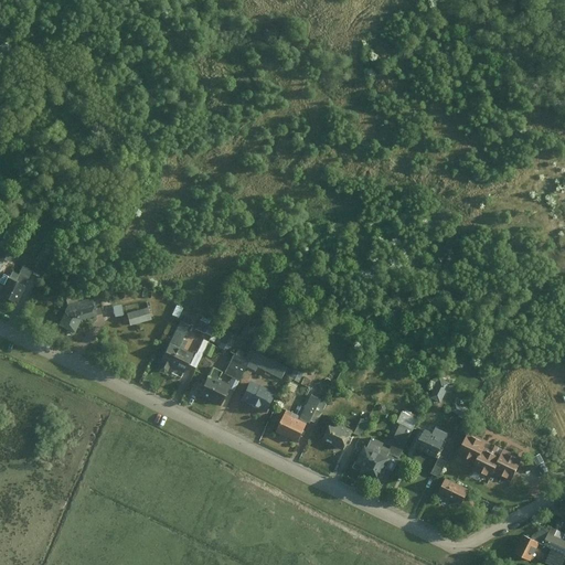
[(24,191),(20,202),(31,208),(36,195),(24,191)]
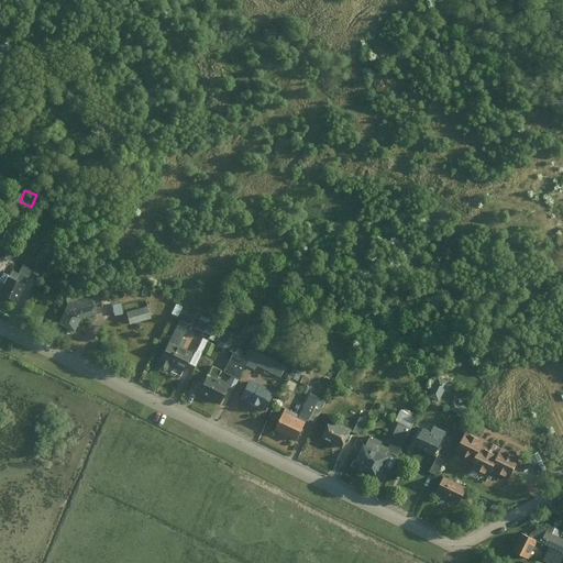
[(42,275),(45,261),(36,258),(33,273),(42,275)]
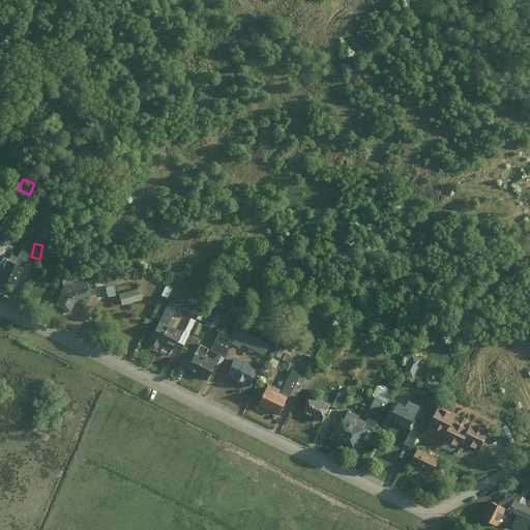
[(2,277),(17,285),(31,257),(16,249),(2,277)]
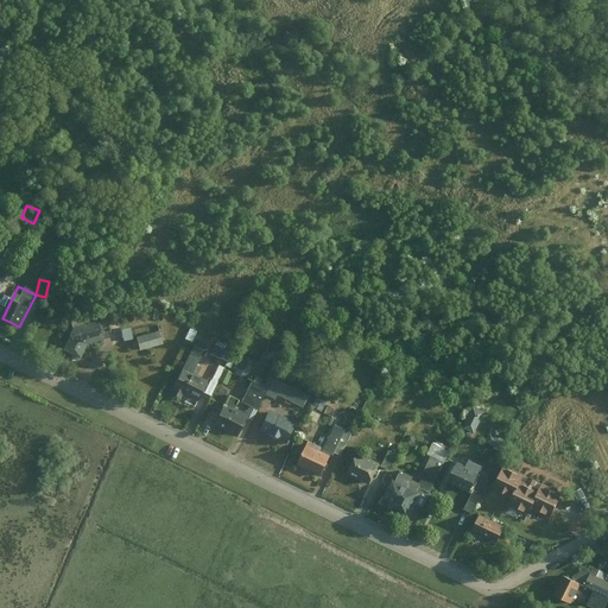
[(62,348),(80,358),(87,344),(101,342),(97,322),(73,328),(62,348)]
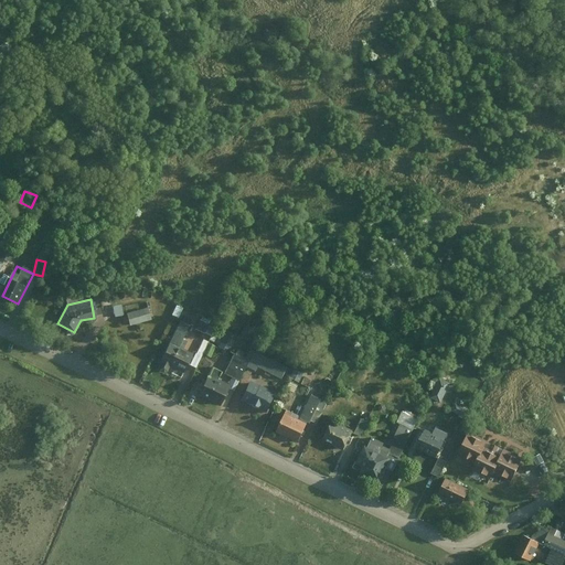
[(114,306),(116,316),(124,313),(121,304),(114,306)]
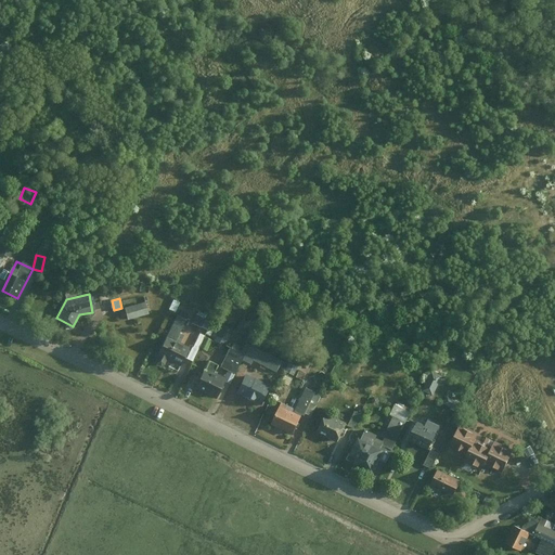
[(176,311),(179,301),(173,299),(169,308),(176,311)]
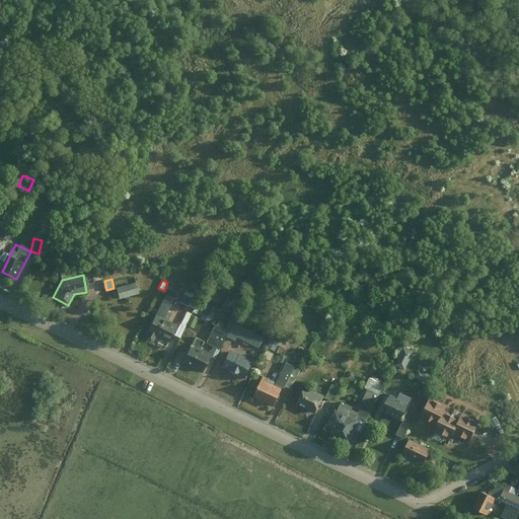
[(116,287),(119,299),(139,294),(137,282),(116,287)]
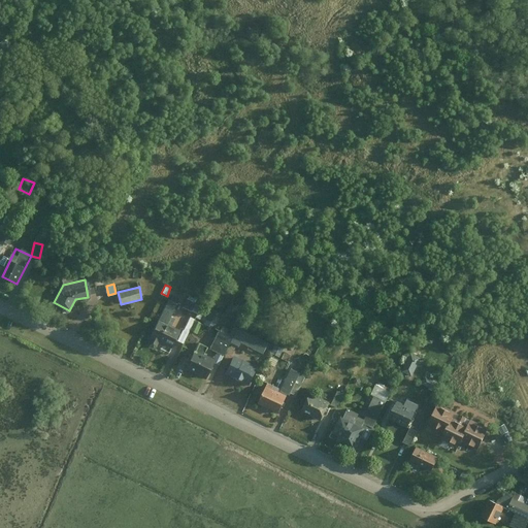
[(169,299),(182,303),(185,293),(173,289),(169,299)]
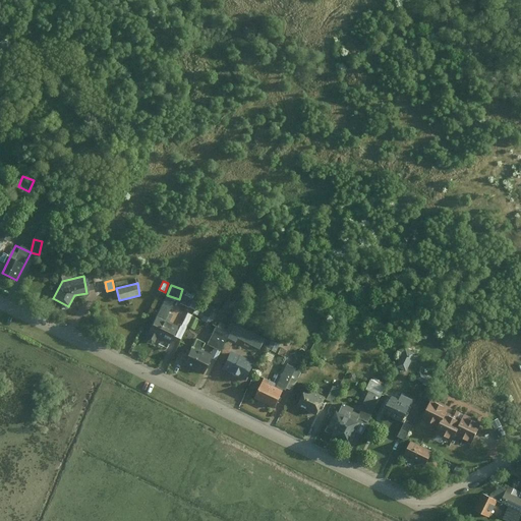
[(183,294),(180,302),(189,306),(193,297),(183,294)]
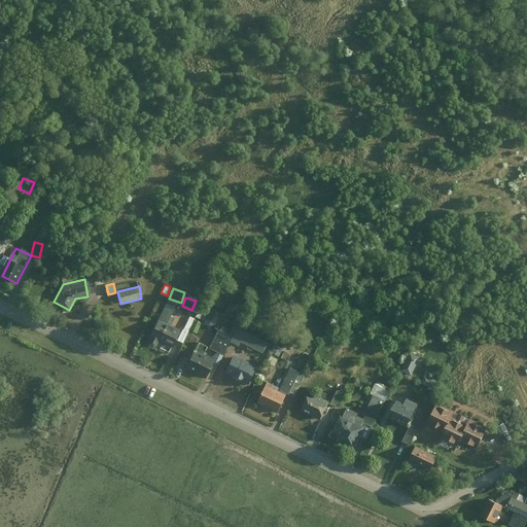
[(215,326),(221,313),(208,307),(202,320),(215,326)]
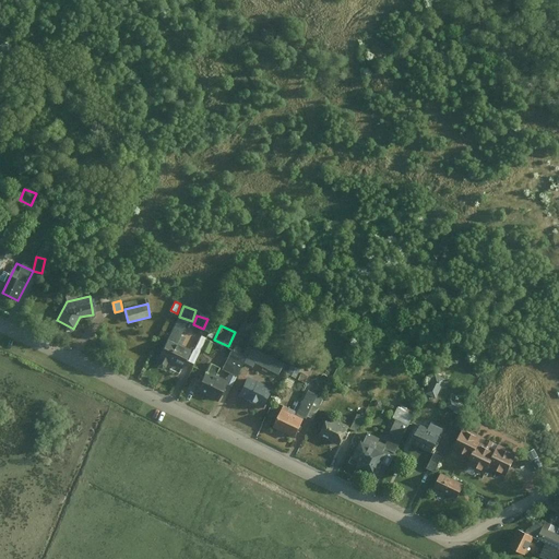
[(156,365),(179,377),(190,355),(167,343),(156,365)]
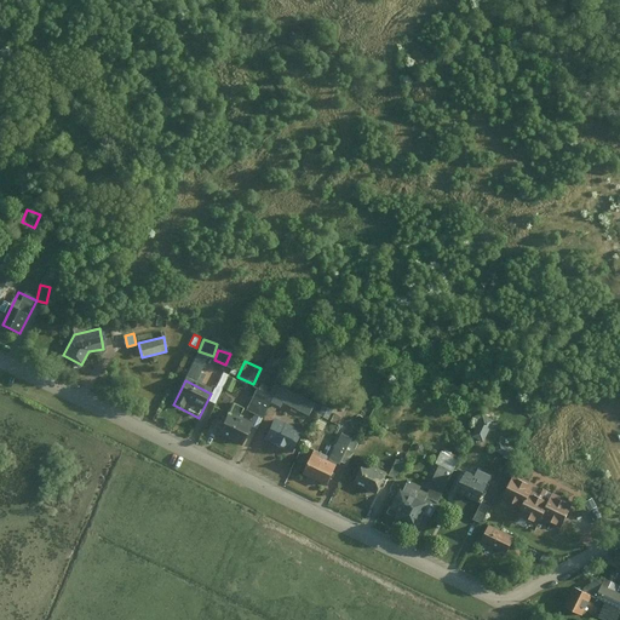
[(276,403),(308,419),(315,406),(283,390),(276,403)]
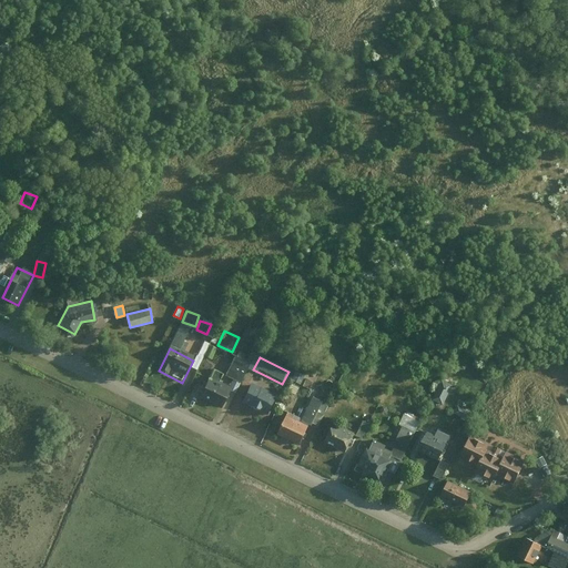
[(196,397),(220,409),(231,388),(206,377),(196,397)]
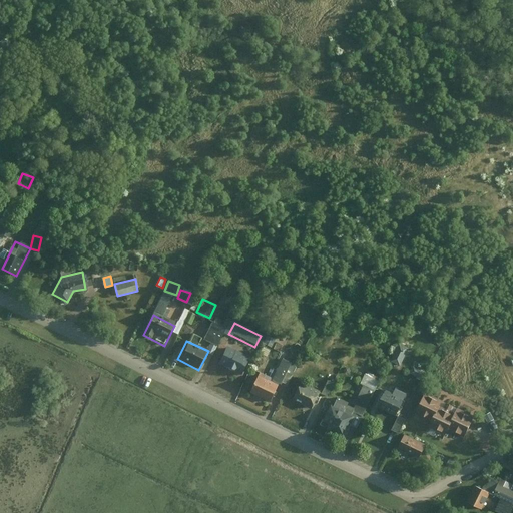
[(390,361),(401,365),(409,346),(398,342),(390,361)]
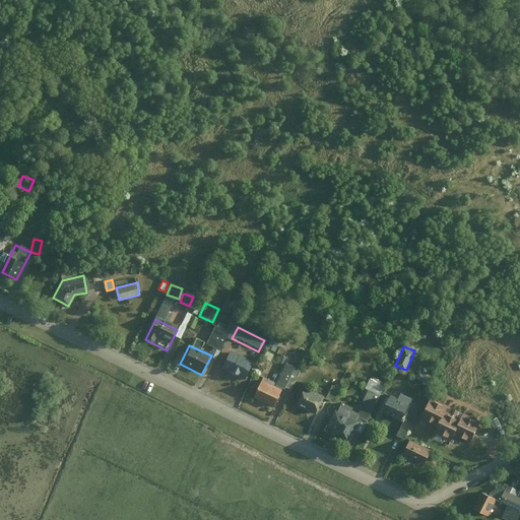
[(221,370),(245,382),(254,365),(230,352),(221,370)]
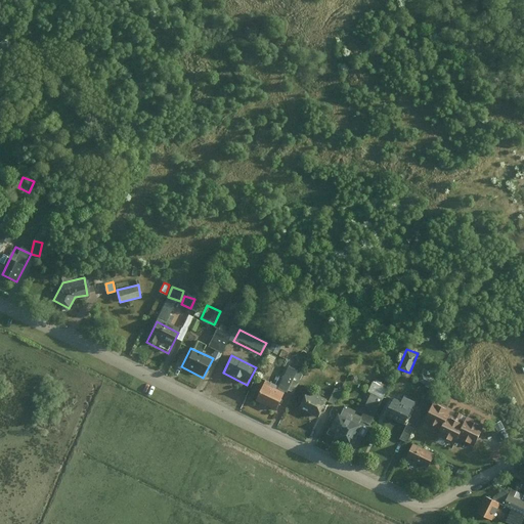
[(278,387),(295,393),(304,369),(288,363),(278,387)]
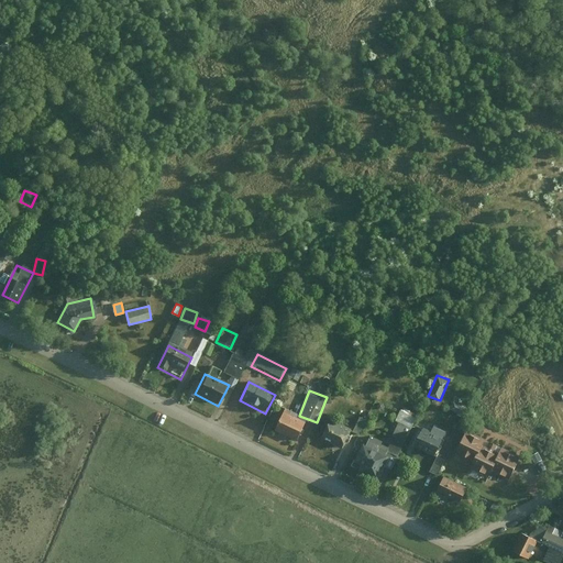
[(454,401),(450,409),(464,417),(468,408),(454,401)]
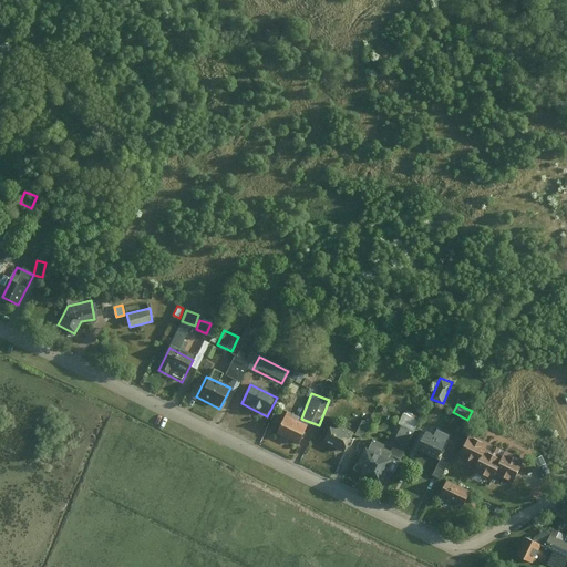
[(275,435),(300,447),(310,426),(285,414),(275,435)]
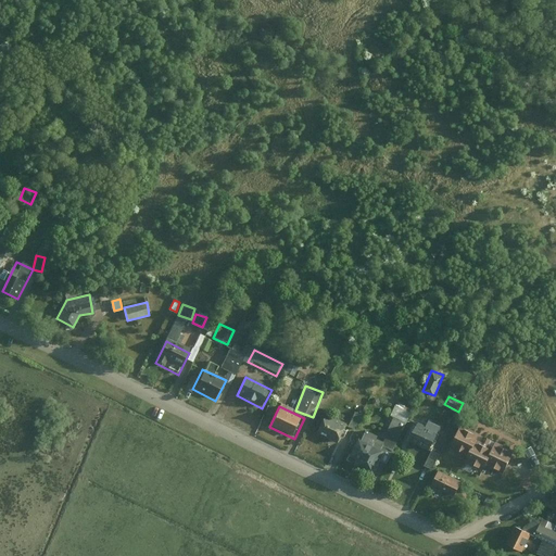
[(354,411),(349,426),(355,428),(362,413),(354,411)]
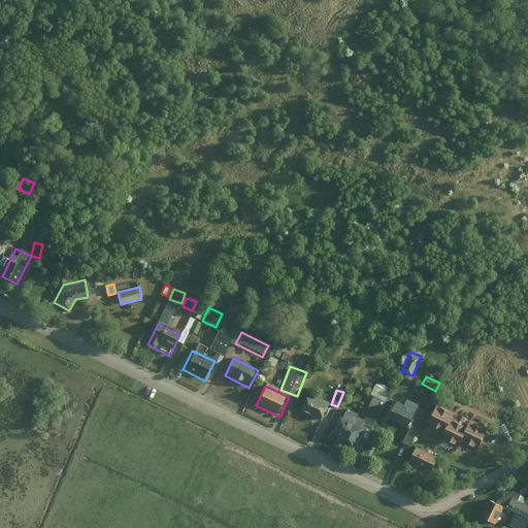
[(299,415),(317,423),(327,401),(309,393),(299,415)]
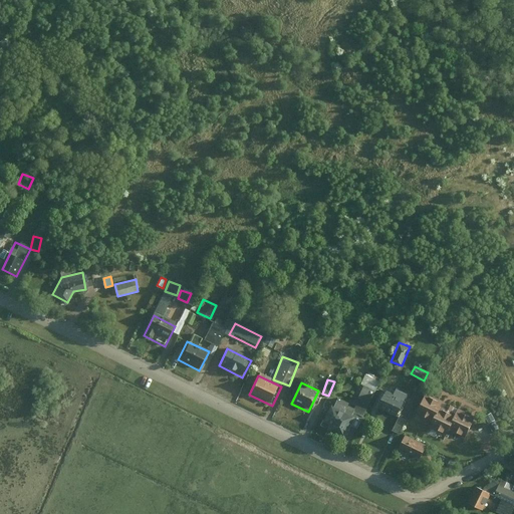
[(378,409),(397,417),(407,397),(388,389),(378,409)]
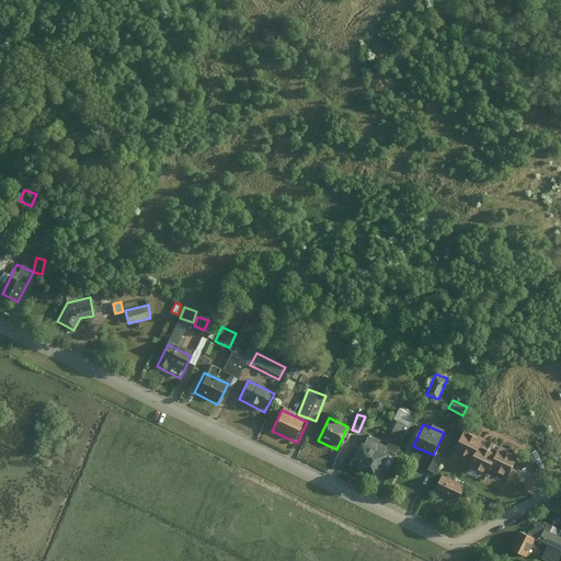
[(501,445),(497,453),(479,444),(482,436),(465,427),(451,453),(467,460),(465,466),(487,477),(491,468),(507,477),(518,454),(501,445)]
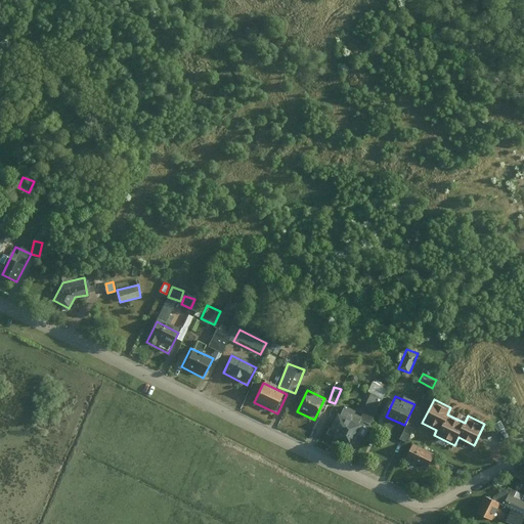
[(328,432),(351,444),(364,419),(340,406),(328,432)]
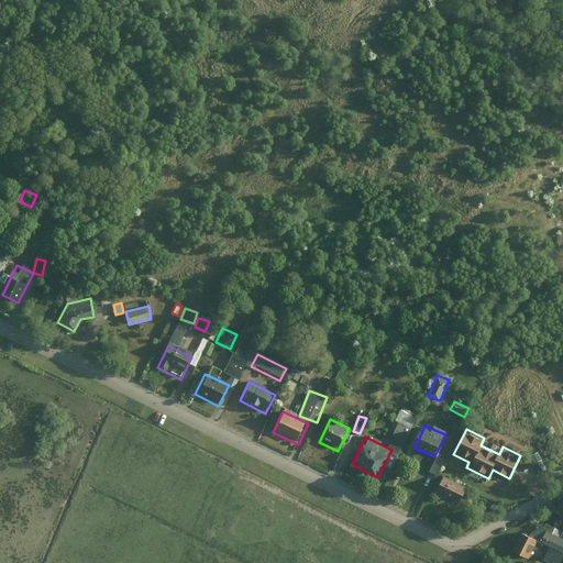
[(439,474),(448,455),(439,452),(431,471),(439,474)]
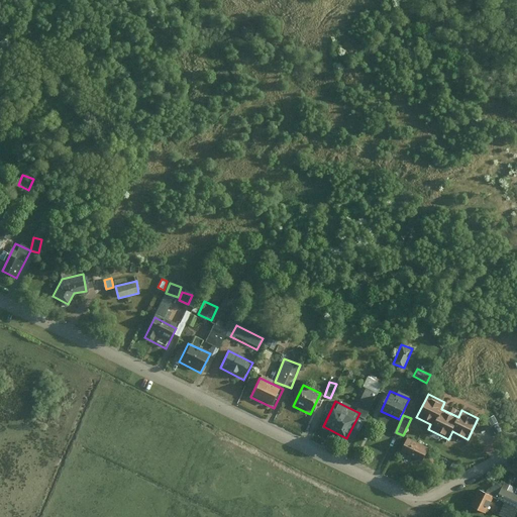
[(480,433),(488,454),(498,451),(489,429),(480,433)]
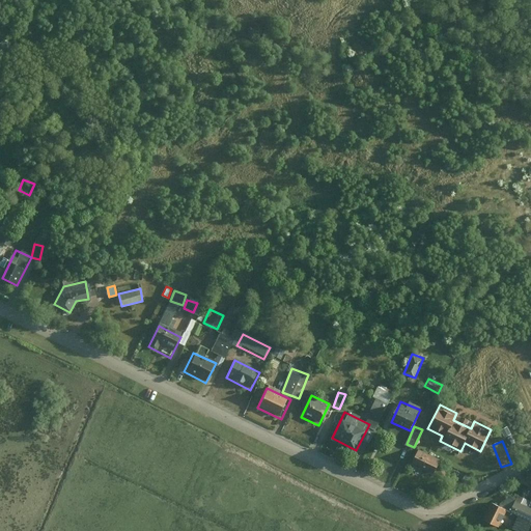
[(412,464),(435,475),(443,458),(420,447),(412,464)]
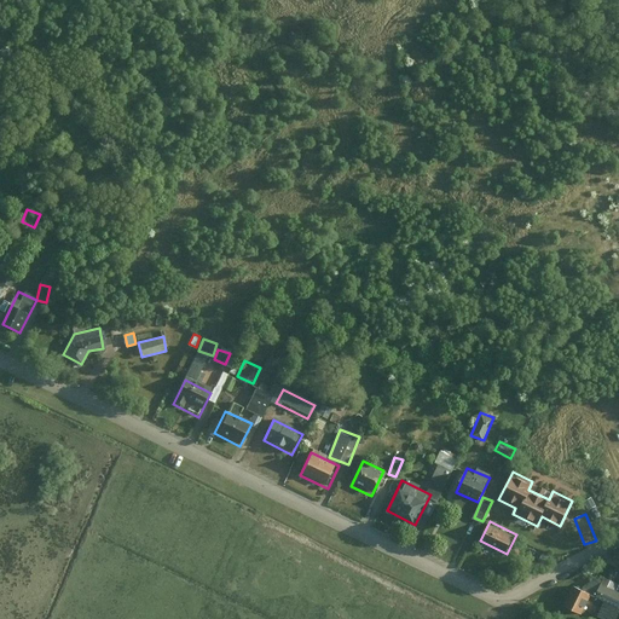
[(600,574),(590,593),(618,608),(618,607),(618,584),(618,585),(600,574)]
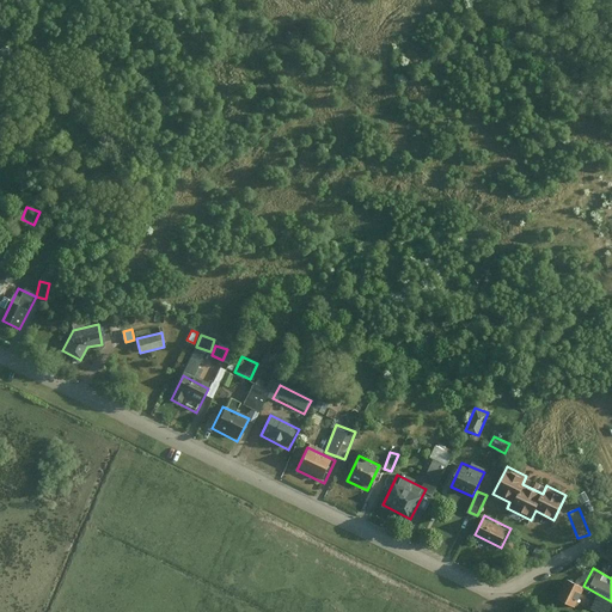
[(574,605),(583,586),(567,577),(557,597),(574,605)]
